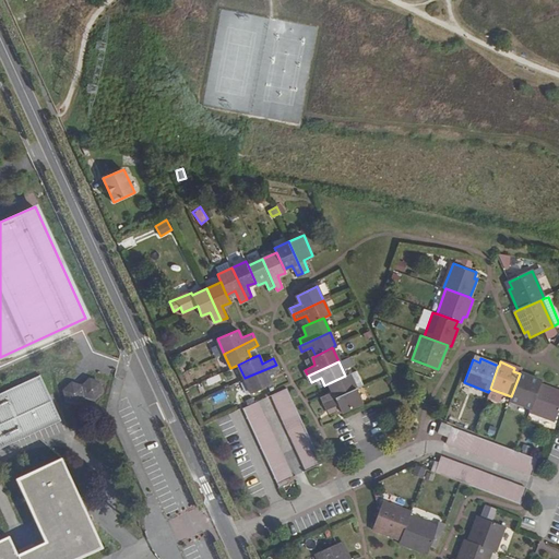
[(276,365),(245,378),(251,393),(272,383),(268,376),(278,370),(276,365)]
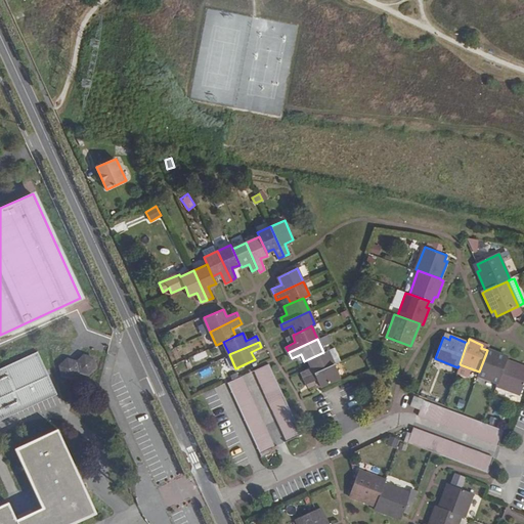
[(174,362),(181,359),(177,348),(170,351),(174,362)]
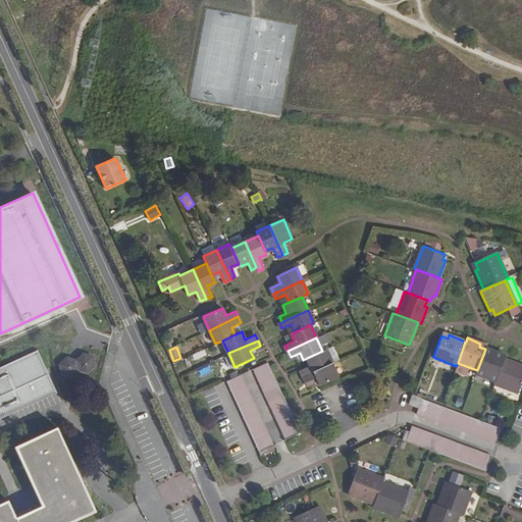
[(322,351),(307,358),(310,366),(301,370),(303,376),(331,362),(326,349),(322,351)]
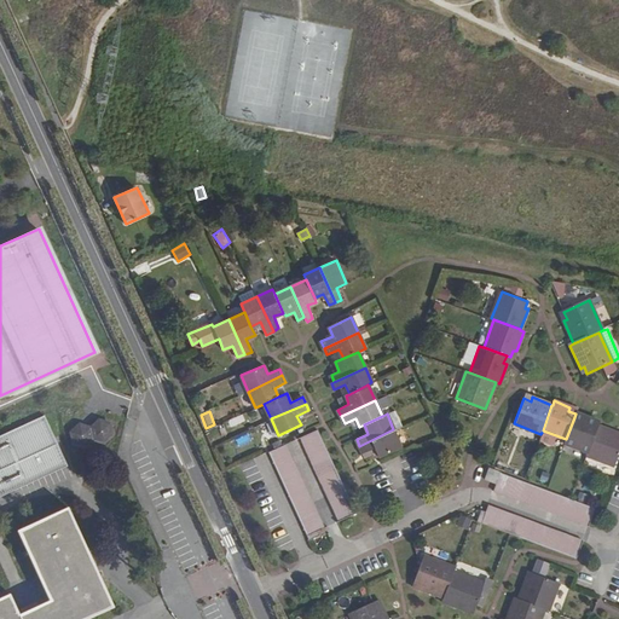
[(600,422),(584,416),(582,420),(574,417),(566,439),(565,443),(588,452),(597,426),(600,422)]
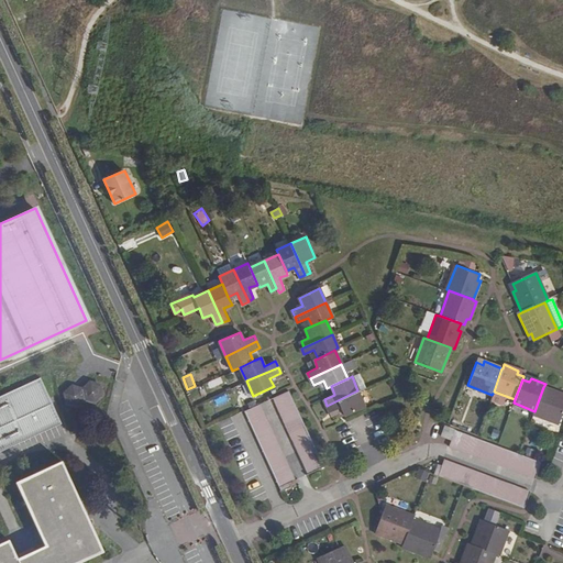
[(0,450),(59,422),(40,379),(0,397),(0,450)]
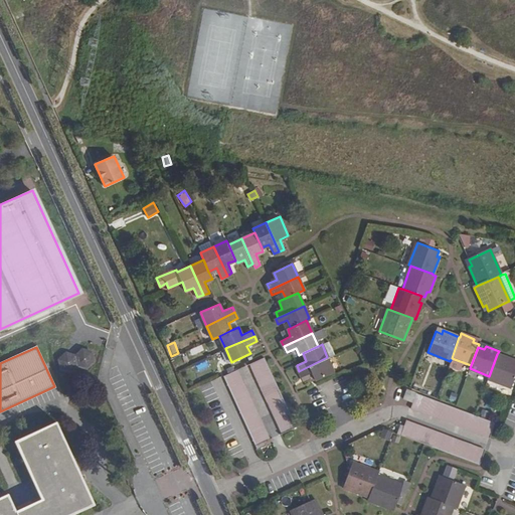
[(91,352),(81,349),(75,355),(67,353),(59,358),(61,368),(69,371),(75,365),(78,365),(84,368),(93,362),(91,352)]
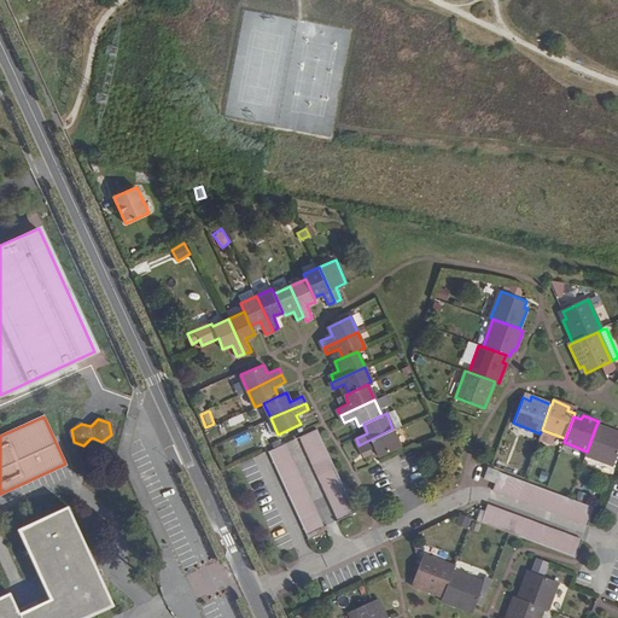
[(617,432),(596,425),(587,452),(586,455),(612,465),(617,450),(617,437),(616,436),(617,432)]
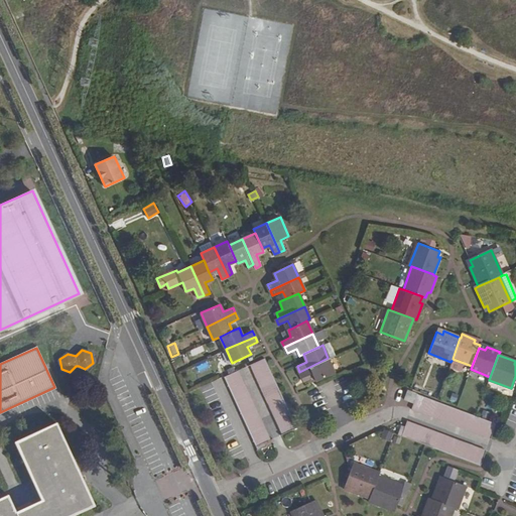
[(328,358),(299,372),(302,377),(312,373),(315,380),(335,372),(328,358)]
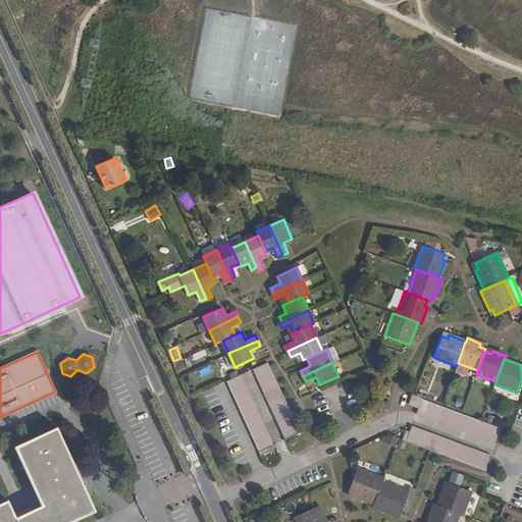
[(297,426),(294,419),(291,412),(288,405),(283,398),(280,390),(277,384),(274,376),(271,370),(268,363),(253,369),(257,376),(260,382),(263,389),(266,398),(269,404),(272,412),(275,418),(278,425),(281,432),(285,439),(300,432),(297,426)]
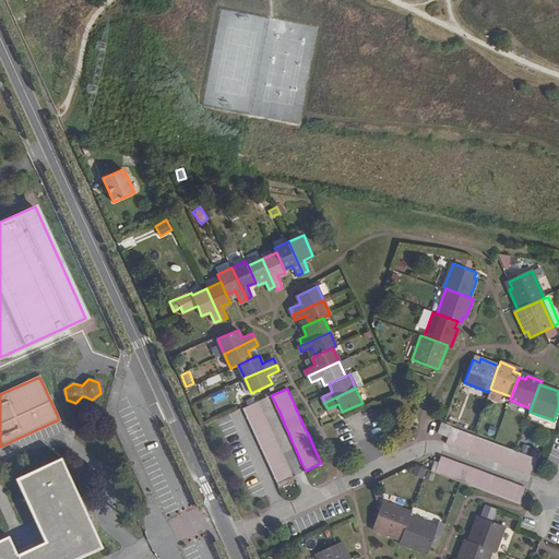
[(213,404),(227,397),(224,391),(210,396),(213,404)]
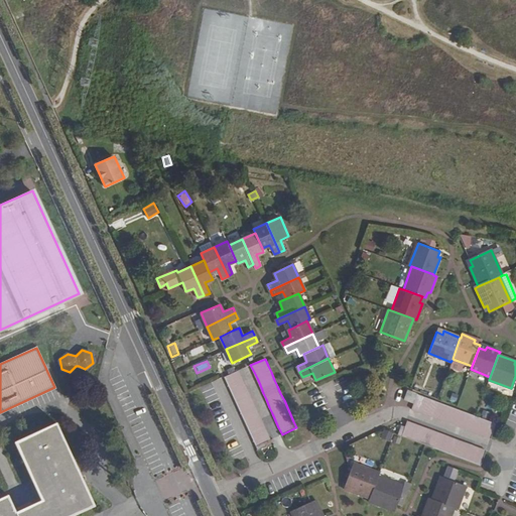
[(234,397),(237,404),(240,410),(243,418),(246,424),(250,432),(252,438),(257,449),(266,445),(265,441),(270,439),(267,432),(264,426),(261,418),(258,412),(254,404),(252,398),(248,390),(245,383),(243,378),(239,370),(225,376),(228,383),(231,390),(234,397)]
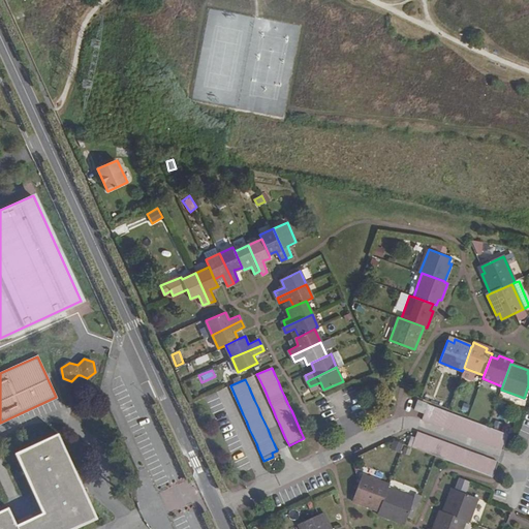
[(414,409),(425,413),(428,404),(417,401),(414,409)]
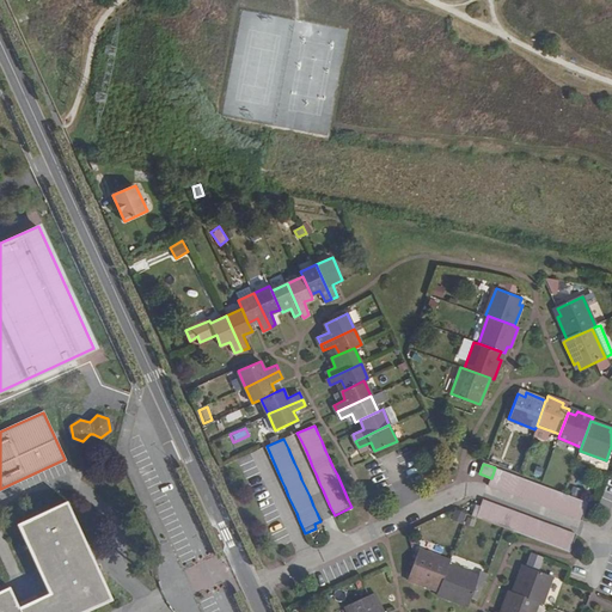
[(491,478),(489,483),(488,485),(581,520),(588,503),(495,467),(491,478)]
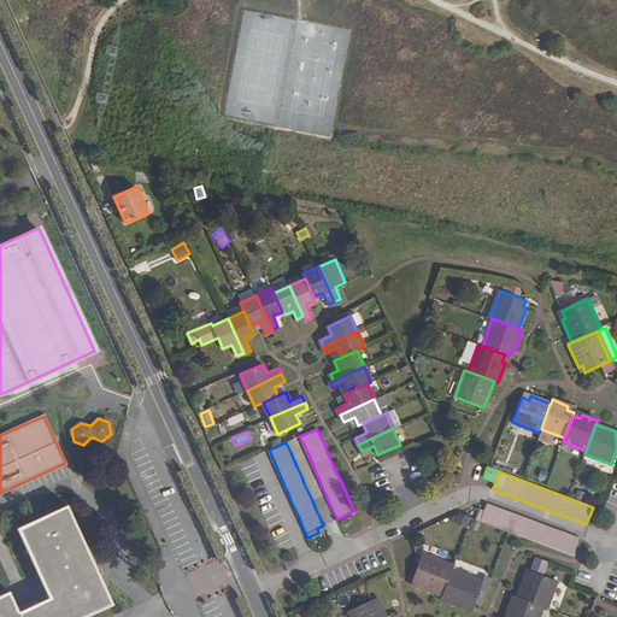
[(487,504),(486,507),(485,511),(481,522),(574,557),(580,539),(487,504)]
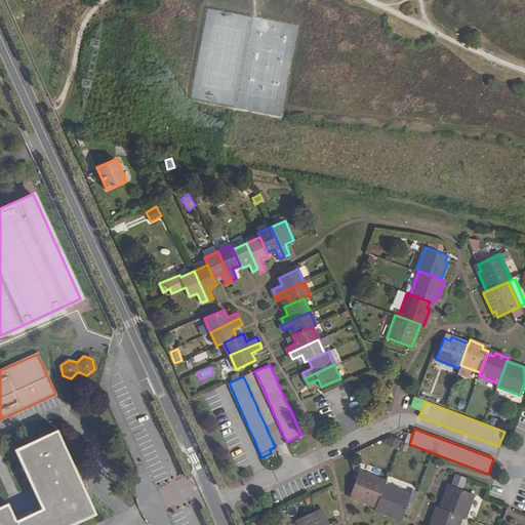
[(74,524),(96,515),(58,431),(15,450),(43,511),(18,522),(9,505),(0,508),(0,524),(74,524)]
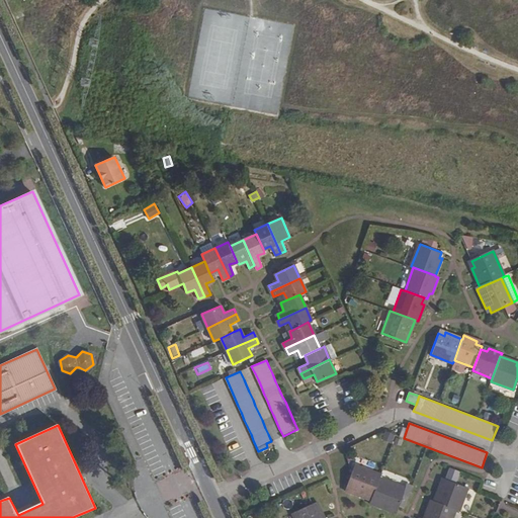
[(381,439),(393,442),(395,434),(384,431),(381,439)]
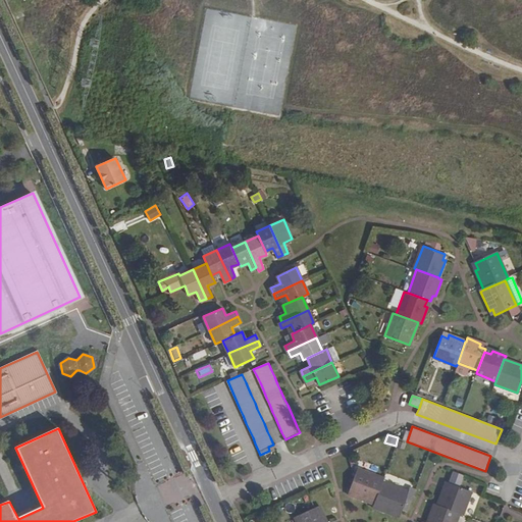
[(348,494),(373,504),(382,482),(383,479),(358,469),(348,494)]
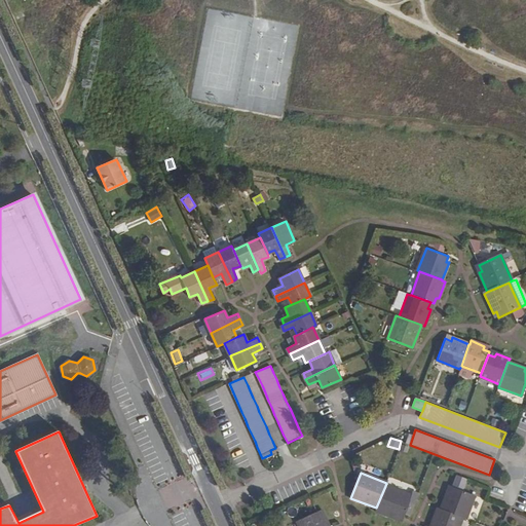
[(455,475),(453,486),(464,489),(467,478),(455,475)]
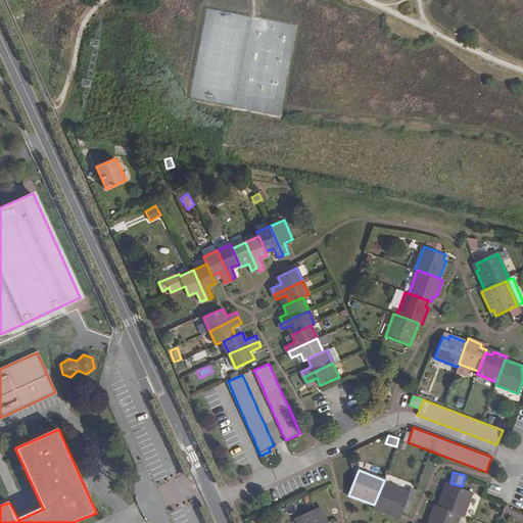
[(373,509),(393,516),(394,513),(400,515),(409,493),(383,483),(374,505),(373,509)]
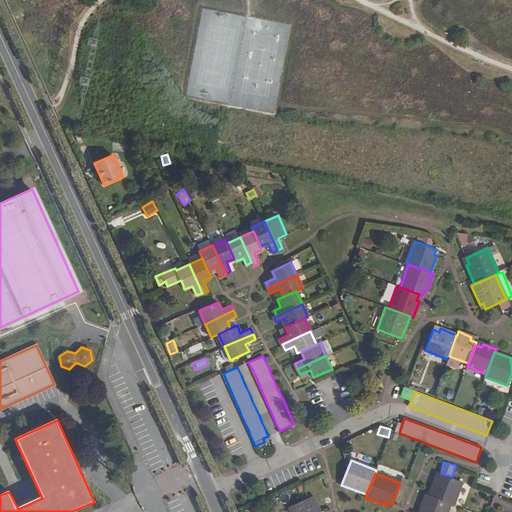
[(437,475),(429,497),(449,505),(453,506),(462,484),(437,475)]
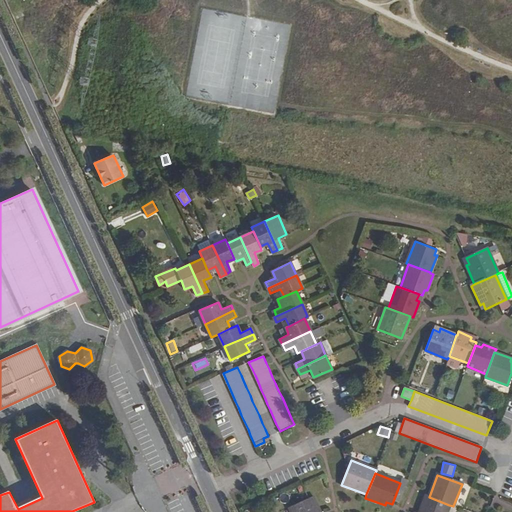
[(319,511),(313,496),(289,507),(291,511),(319,511)]
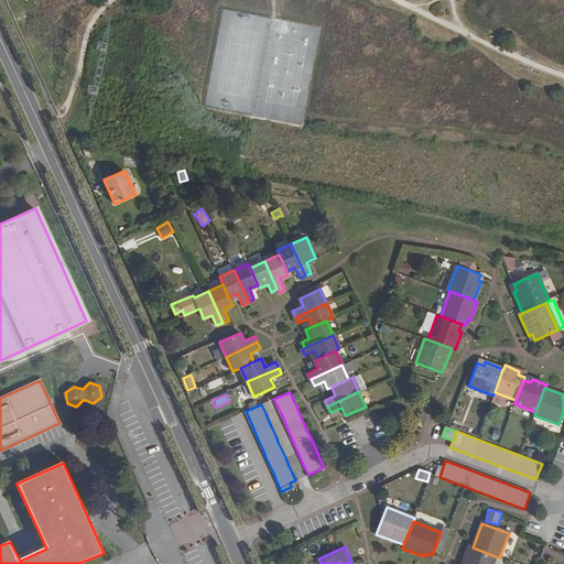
[(467,561),(465,563),(491,563),(495,556),(473,548),(469,546),(463,560),(467,561)]
